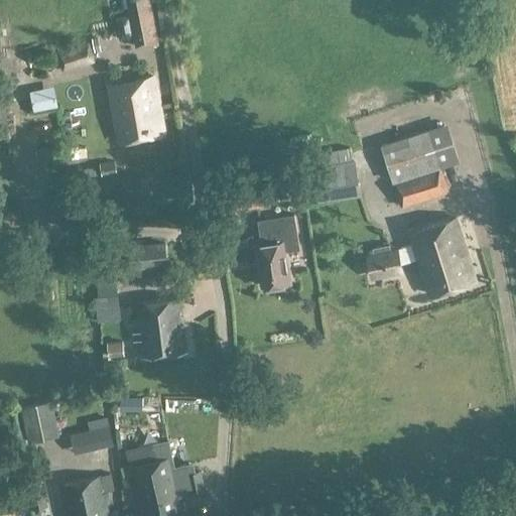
[(126,0),(135,46),(158,42),(149,0),(126,0)]
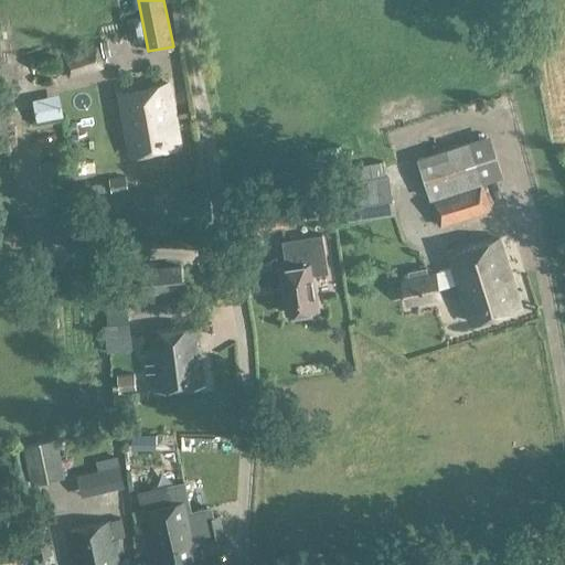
[(67,78),(103,68),(96,45),(60,56),(67,78)]
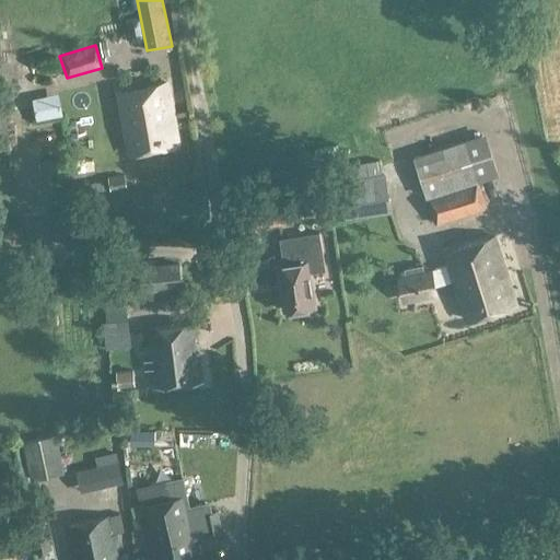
[(178,142),(176,130),(166,83),(118,95),(130,152),(178,142)]
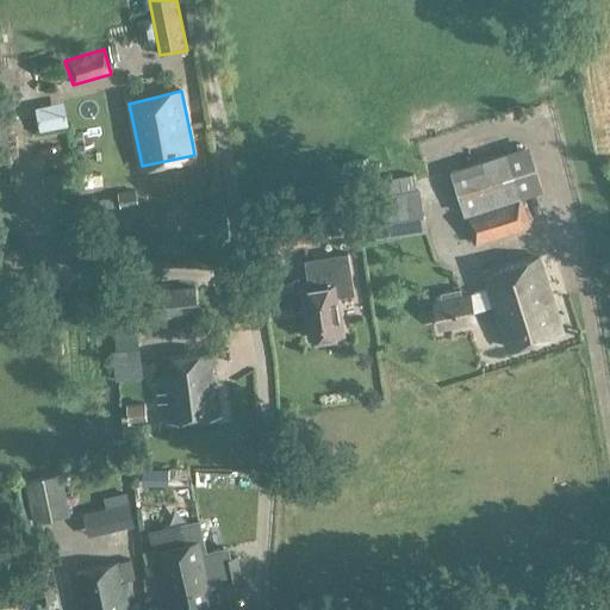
[(41,131),(44,144),(75,137),(72,123),(41,131)]
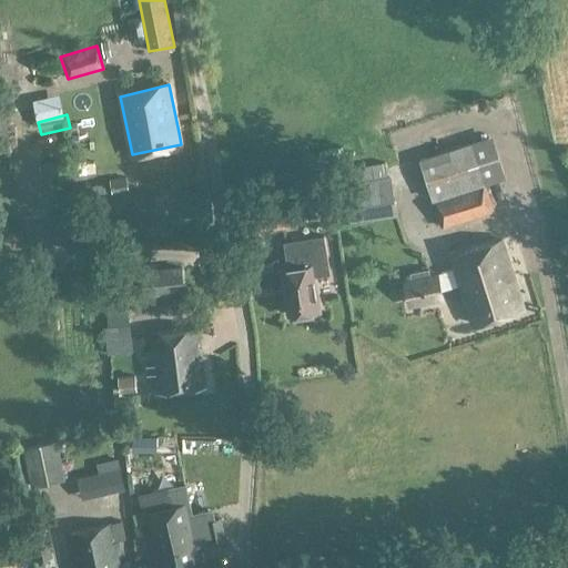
[(440,226),(493,210),(485,184),(505,176),(492,135),(470,142),(419,159),(440,226)]
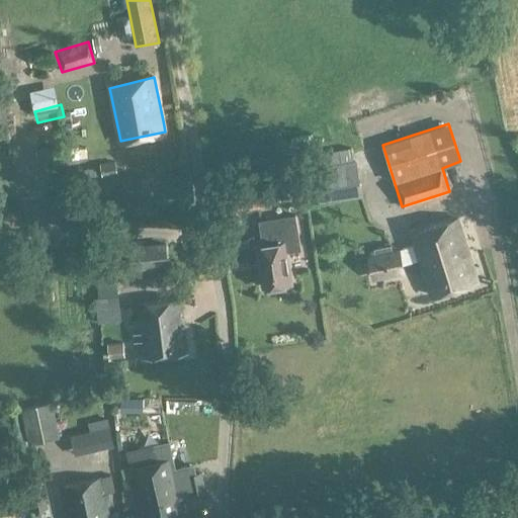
[(309,203),(361,195),(356,160),(304,168),(309,203)]
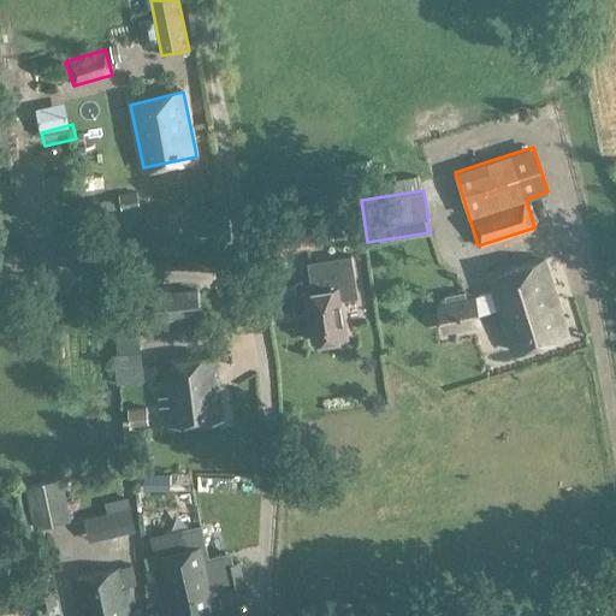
[(140,207),(137,191),(119,195),(123,211),(140,207)]
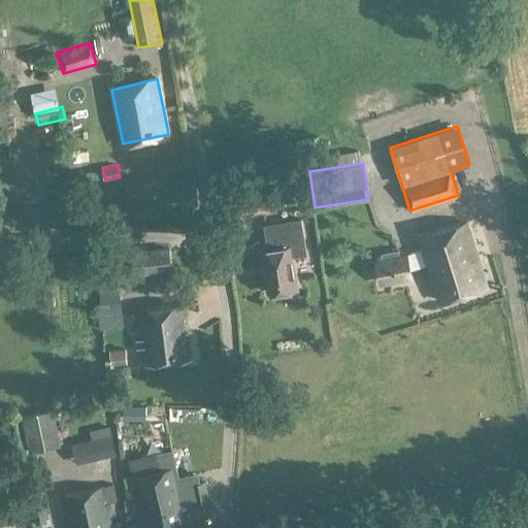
[(458,198),(419,208),(421,219),(460,209),(458,198)]
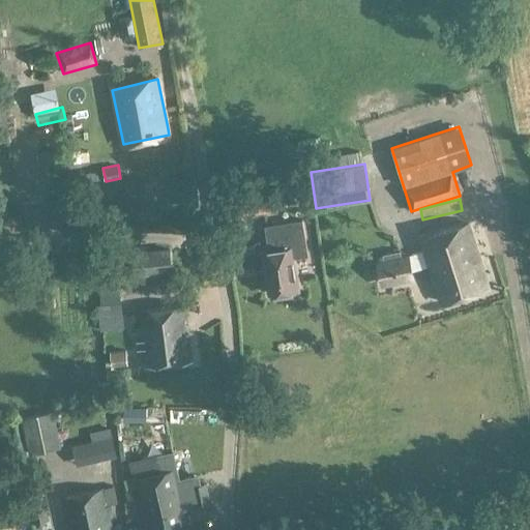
[(269,294),(298,290),(293,258),(308,256),(302,221),(265,226),(269,251),(263,252),(269,294)]
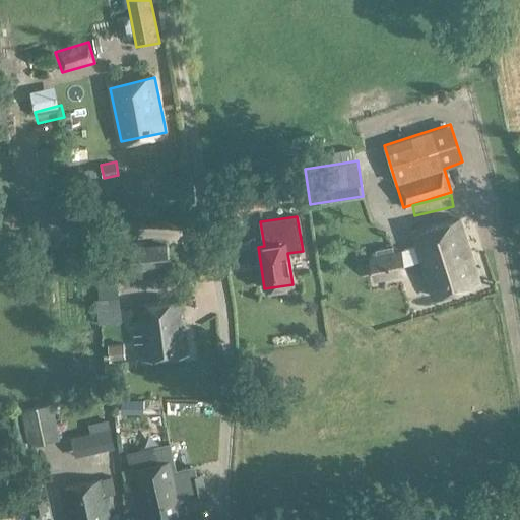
[(459,219),(412,234),(433,297),(479,282),(459,219)]
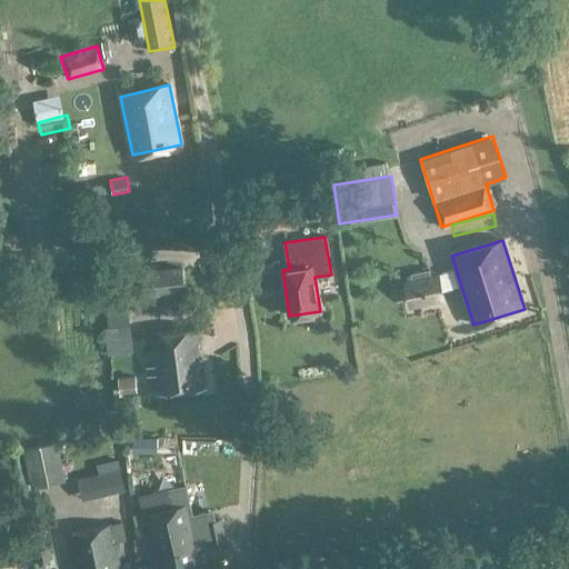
[(105,298),(143,295),(145,298),(186,295),(183,267),(142,269),(102,272),(105,298)]
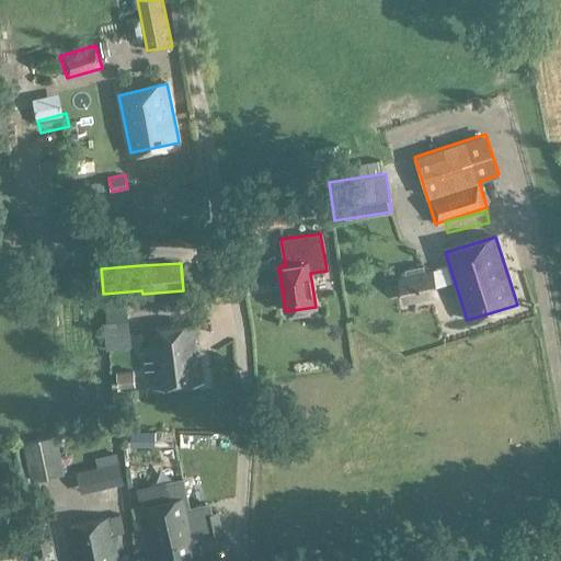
[(424,272),(423,265),(404,270),(405,276),(400,277),(404,301),(436,295),(431,271),(424,272)]
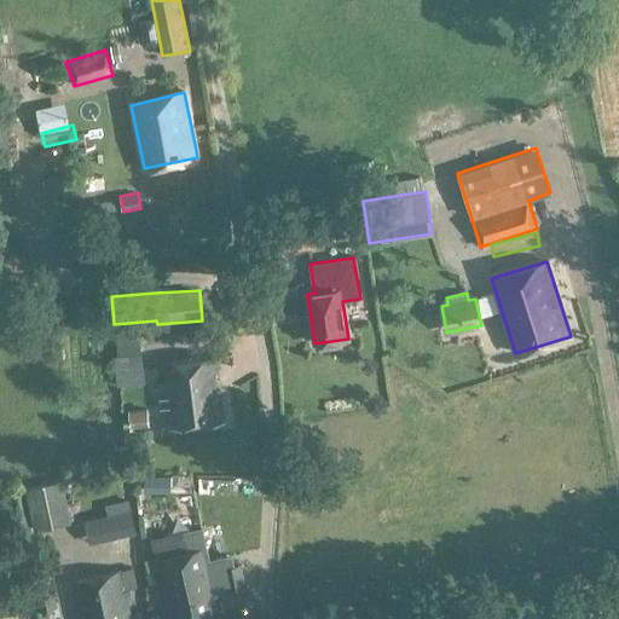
[(117,386),(144,382),(138,328),(116,330),(119,354),(114,356),(117,386)]
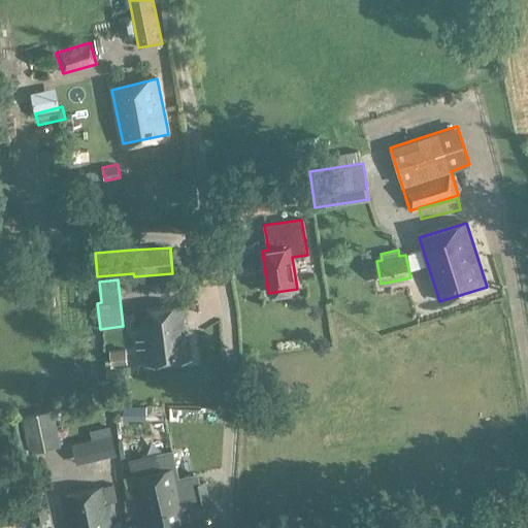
[(418,279),(383,287),(385,297),(421,290),(418,279)]
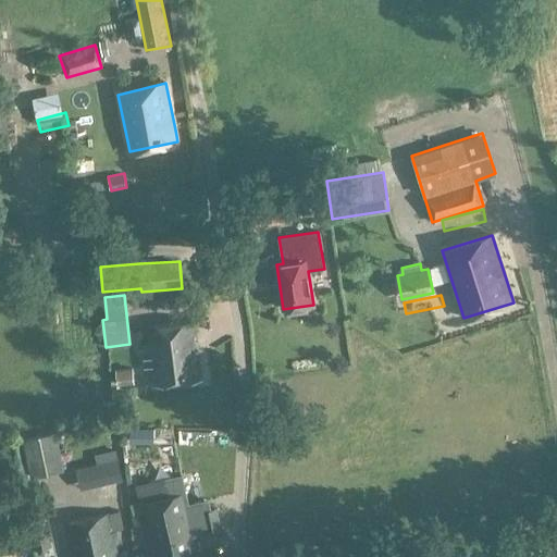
[(147,325),(150,358),(143,359),(144,368),(151,367),(153,385),(201,379),(194,320),(147,325)]
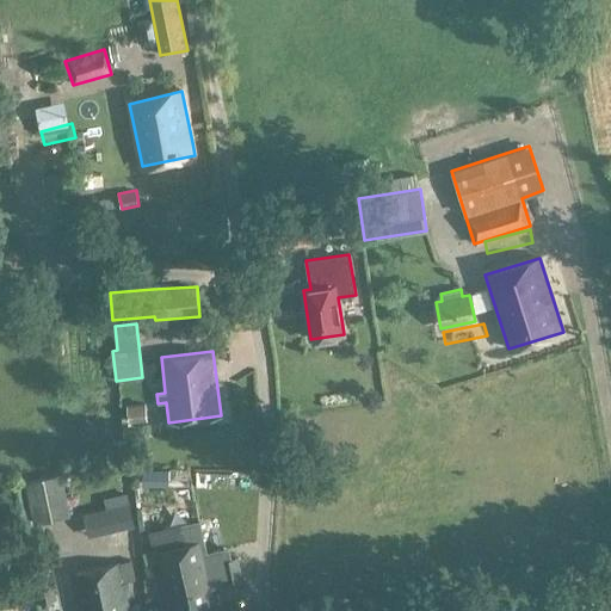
[(147,420),(144,403),(127,405),(128,423),(147,420)]
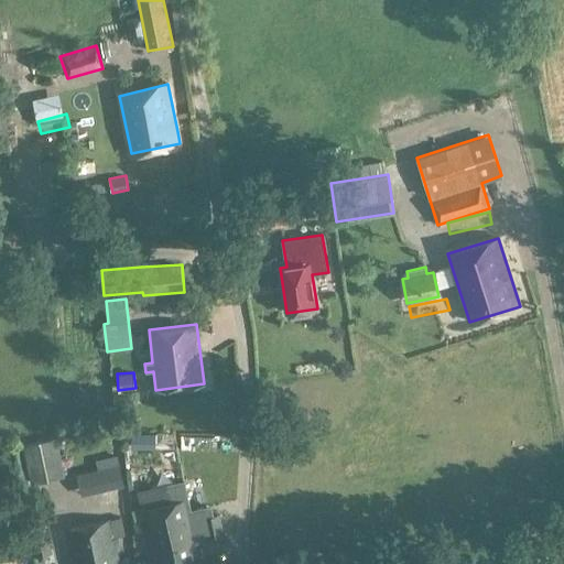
[(64,476),(56,437),(22,445),(30,484),(64,476)]
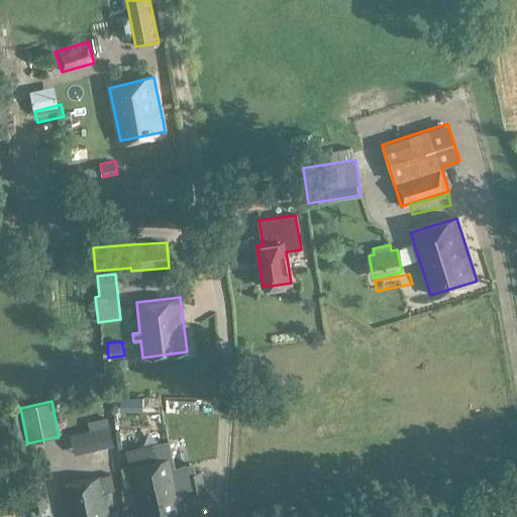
[(107,417),(87,421),(89,430),(70,435),(75,454),(113,445),(107,417)]
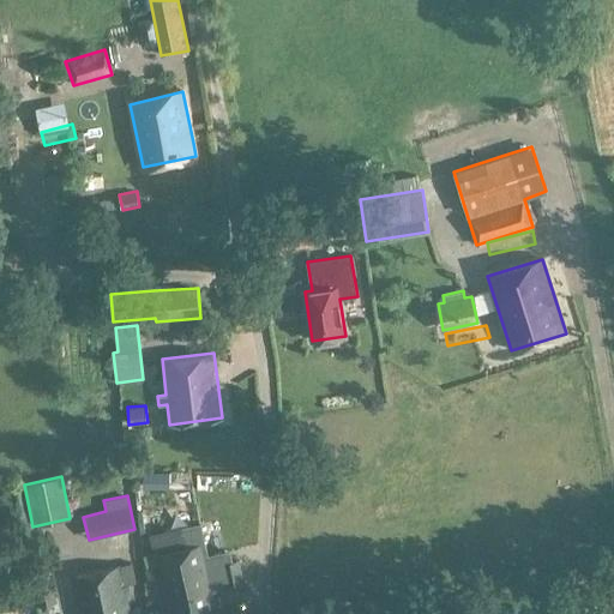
[(204,542),(186,547),(192,573),(179,577),(181,585),(194,583),(200,608),(217,605),(214,585),(227,583),(228,587),(242,583),(238,561),(232,563),(229,553),(206,558),(204,542)]
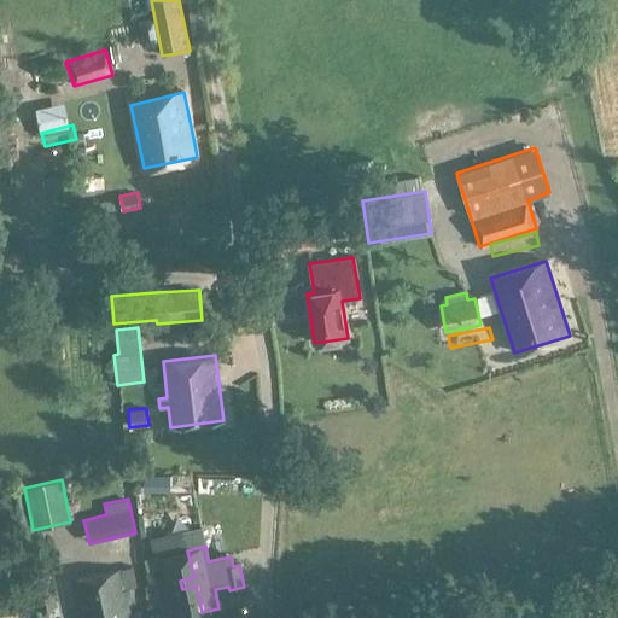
[(193,577),(187,551),(157,557),(170,617),(173,617),(202,612),(196,587),(182,589),(180,581),(193,577)]
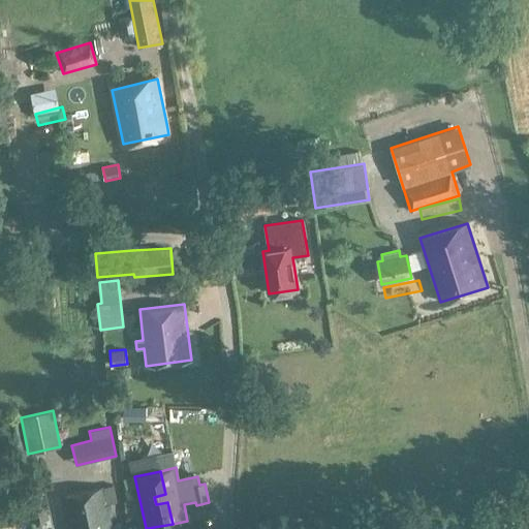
[(111,528),(107,511),(112,510),(111,503),(117,501),(114,486),(102,488),(65,496),(71,528),(111,528)]
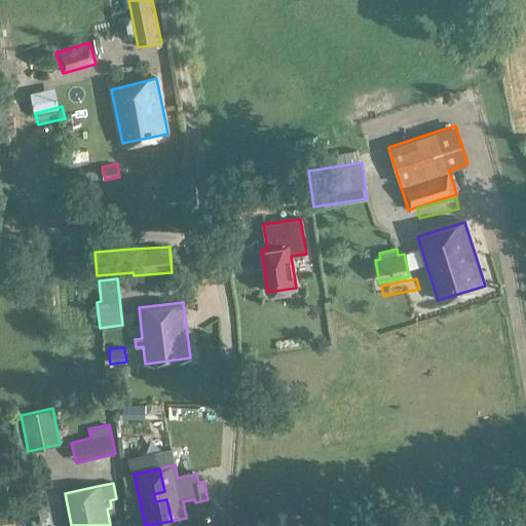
[(47,525),(45,515),(48,515),(42,490),(28,493),(33,518),(34,518),(35,525),(47,525)]
